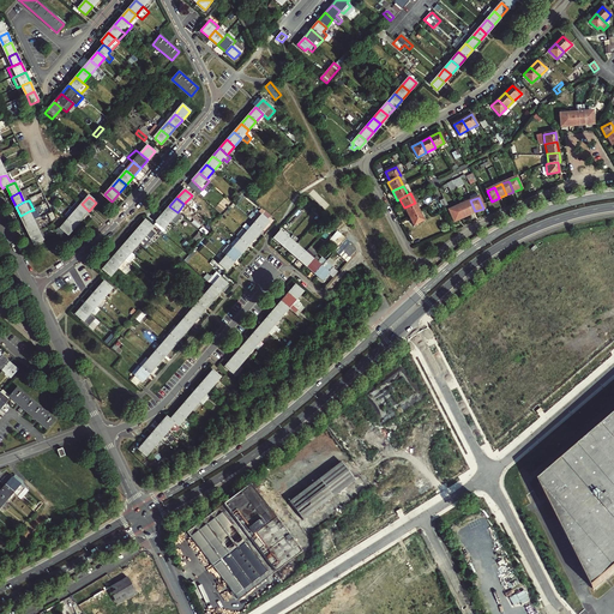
[(475,211),(470,200),(463,204),(468,215),(475,211)]
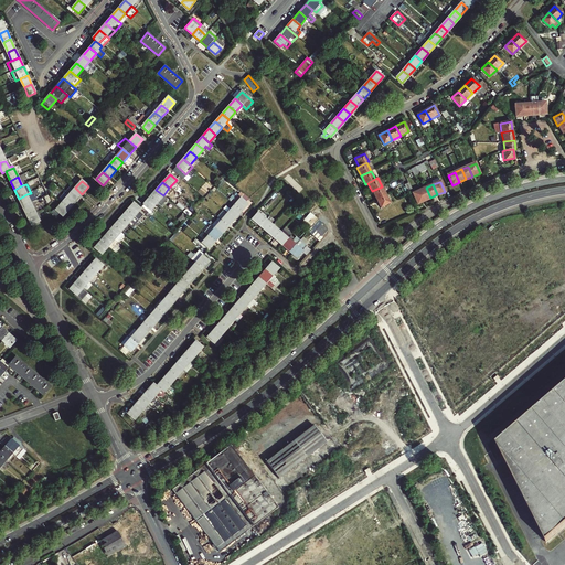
[(386,194),(382,187),(372,191),(376,200),(386,194)]
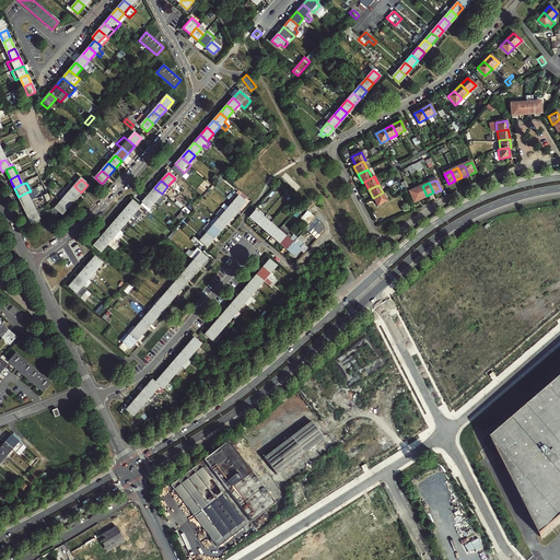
[(74,186),(68,194),(74,199),(81,193),(74,186)]
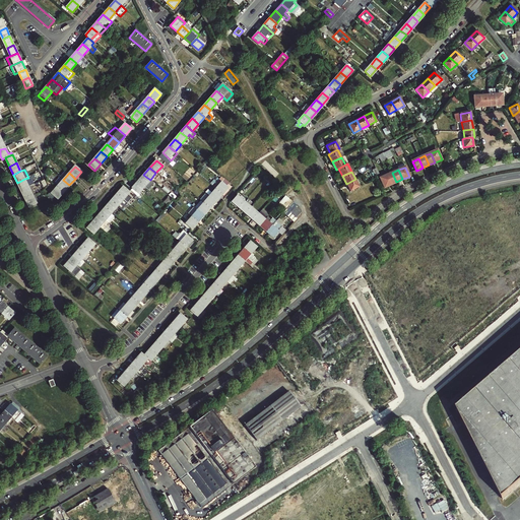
[(390,184),(396,182),(392,173),(386,175),(390,184)]
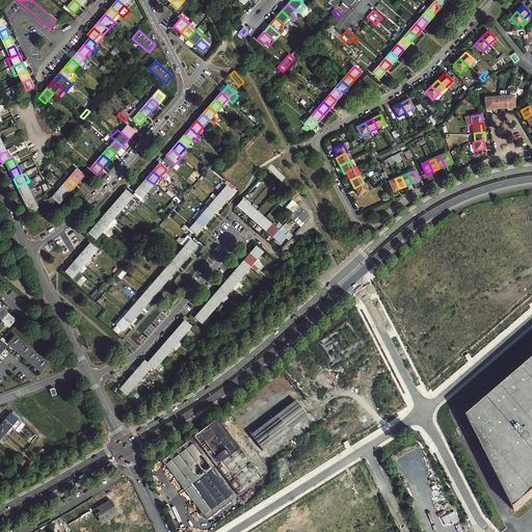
[(141,185),(148,191),(154,184),(147,179),(141,185)]
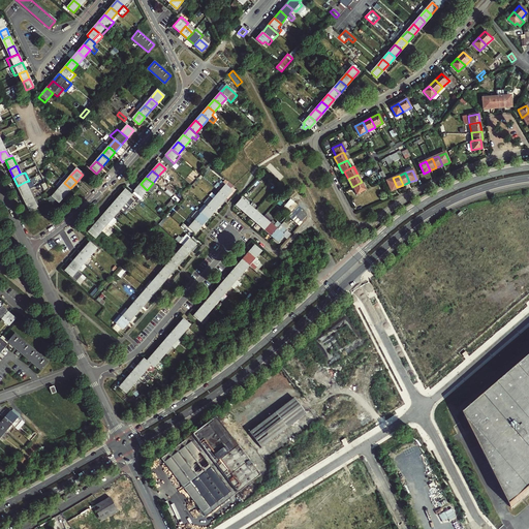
[(397,187),(393,178),(386,181),(391,190),(397,187)]
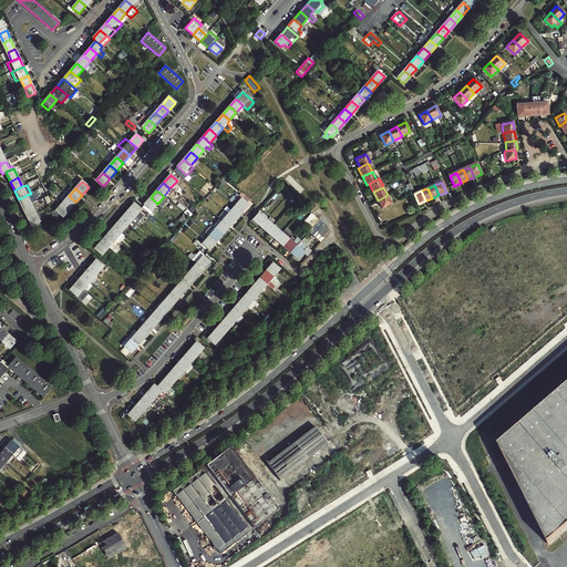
[(22,208),(31,204),(27,195),(19,199),(22,208)]
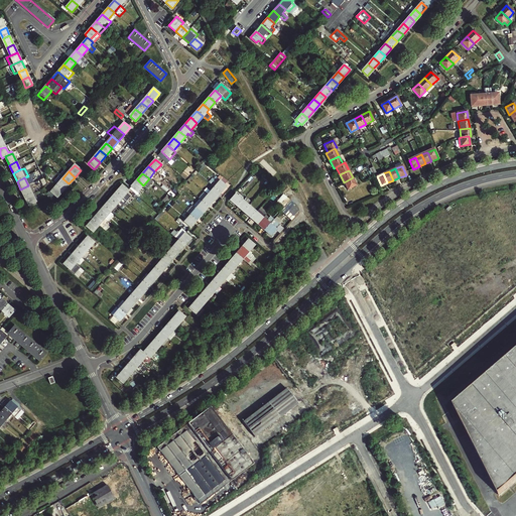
[(353,177),(344,182),(348,189),(356,185),(353,177)]
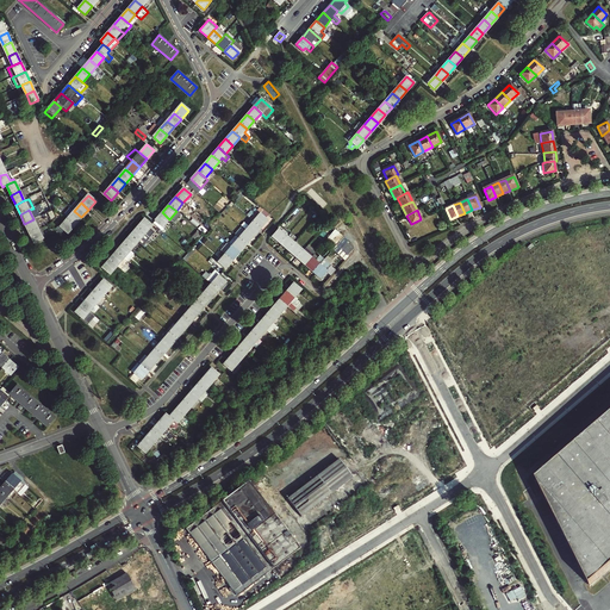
[(67,219),(74,225),(81,217),(74,211),(67,219)]
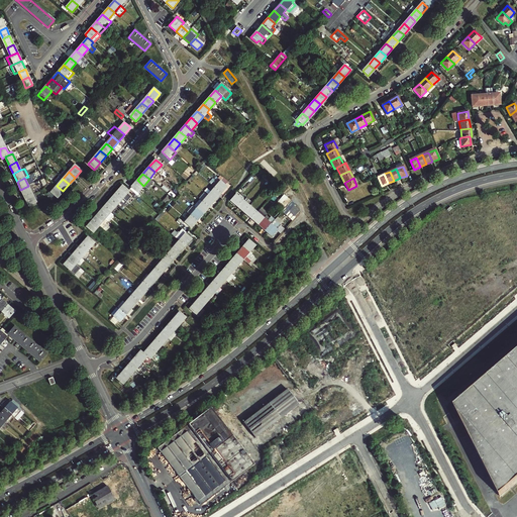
[(143,186),(137,180),(131,187),(137,193),(143,186)]
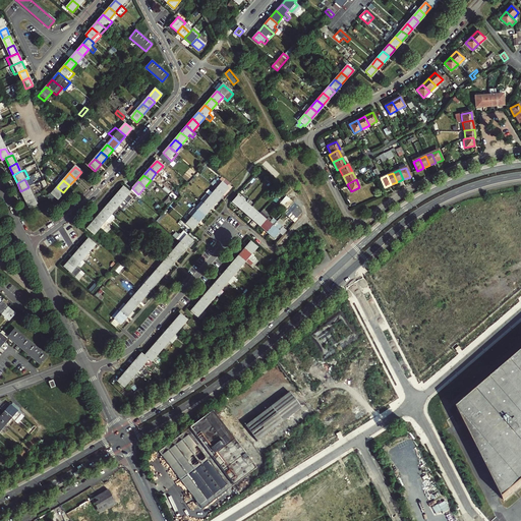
[(228,188),(222,183),(216,190),(222,195),(228,188)]
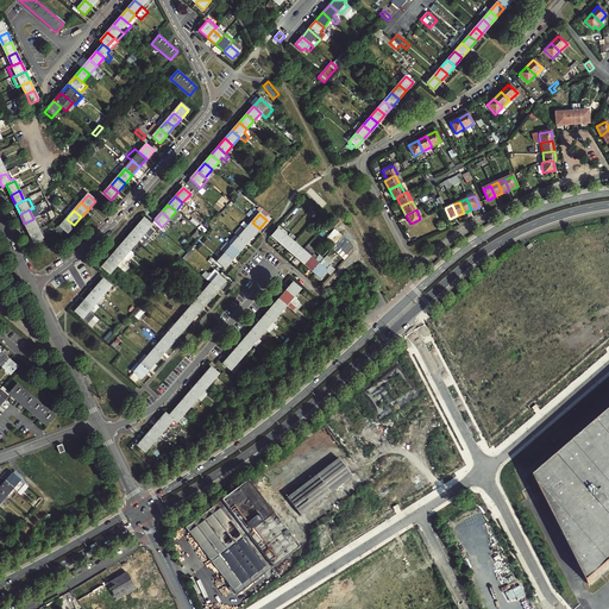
[(29,233),(38,228),(33,219),(24,224),(29,233)]
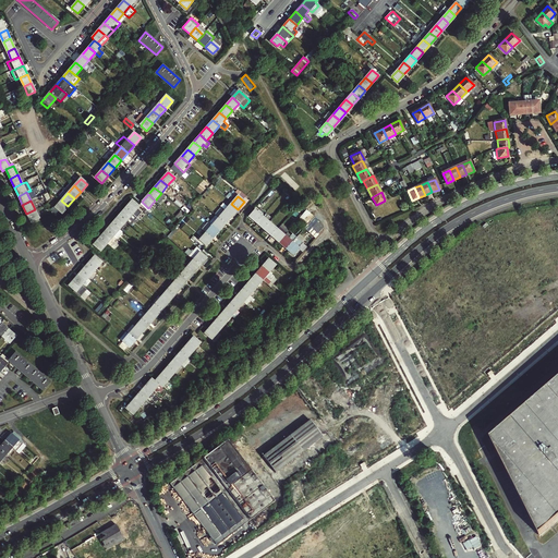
[(61,201),(55,207),(61,214),(68,206),(61,201)]
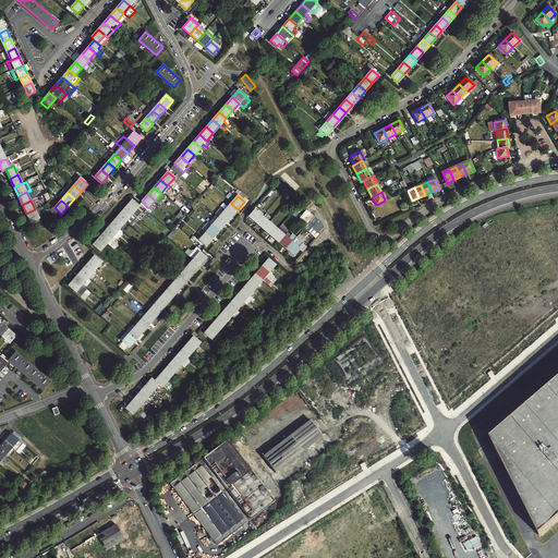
[(124,208),(131,214),(137,206),(132,201),(124,208)]
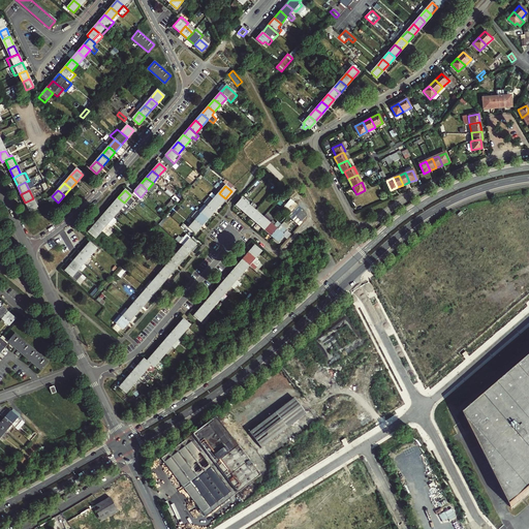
[(219,193),(213,200),(219,206),(225,198),(219,193)]
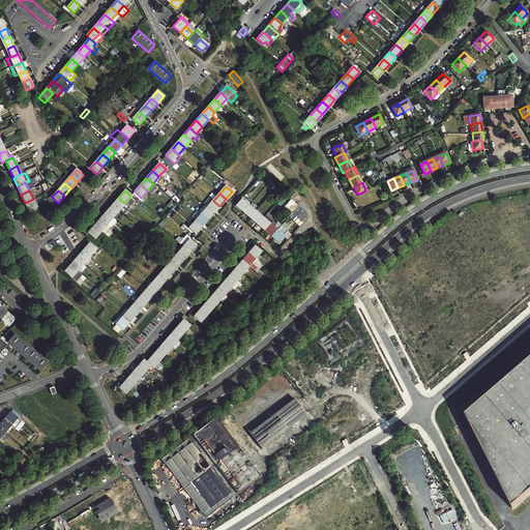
[(124,203),(118,198),(113,205),(118,210),(124,203)]
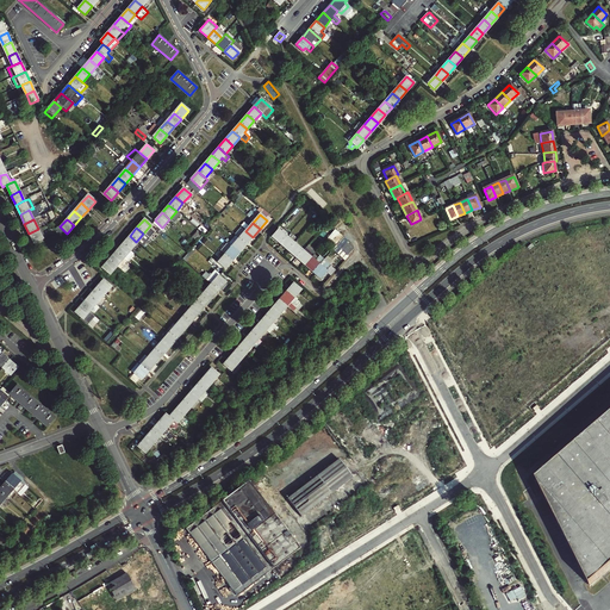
[(38,229),(29,234),(33,243),(43,240),(42,238),(38,229)]
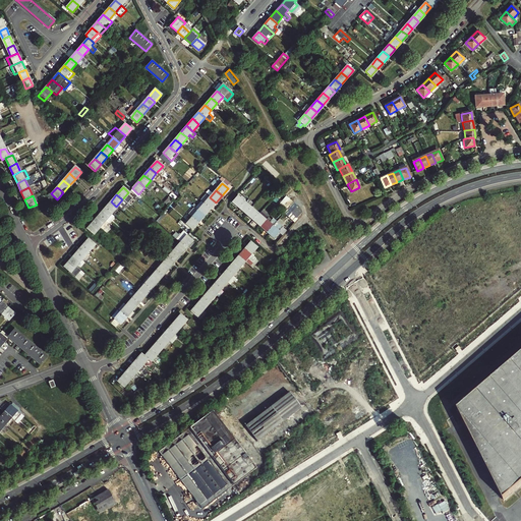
[(239,208),(244,203),(237,196),(232,201),(239,208)]
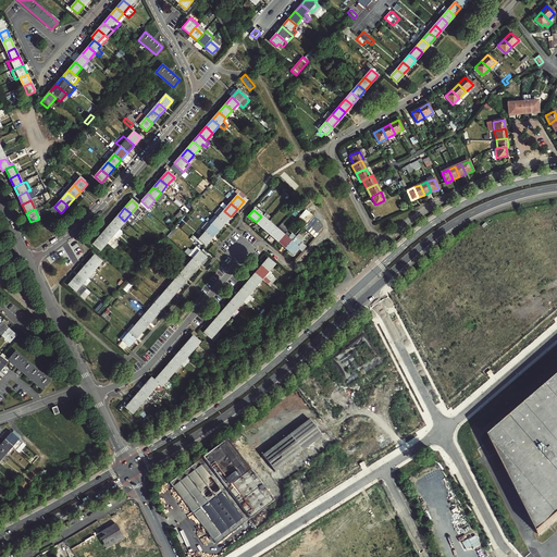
[(306,210),(300,217),(307,223),(313,217),(306,210)]
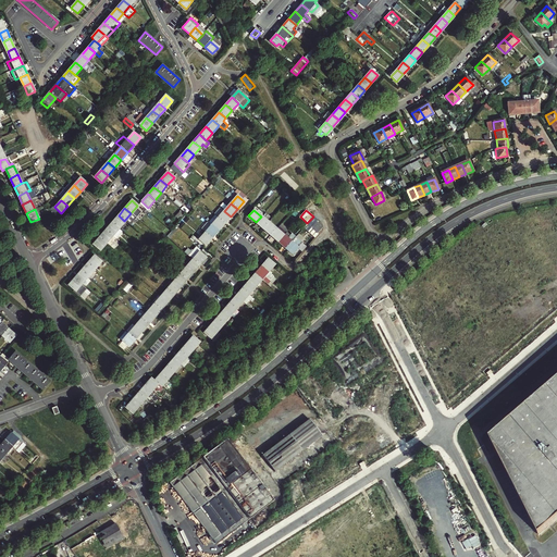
[(231,217),(224,211),(218,218),(224,223),(231,217)]
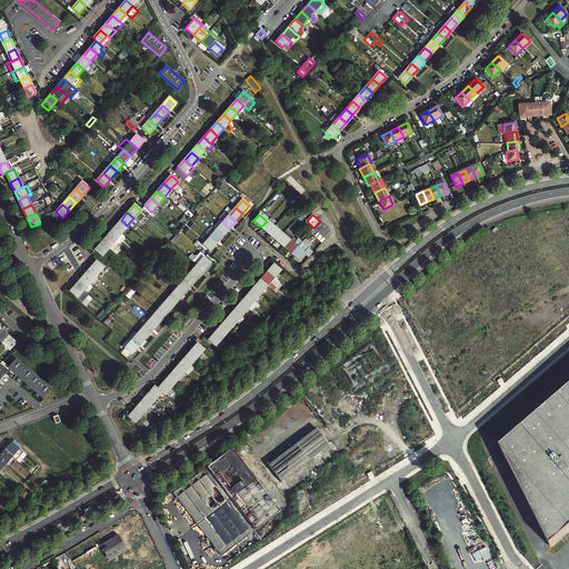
[(121,220),(115,227),(120,232),(127,226),(121,220)]
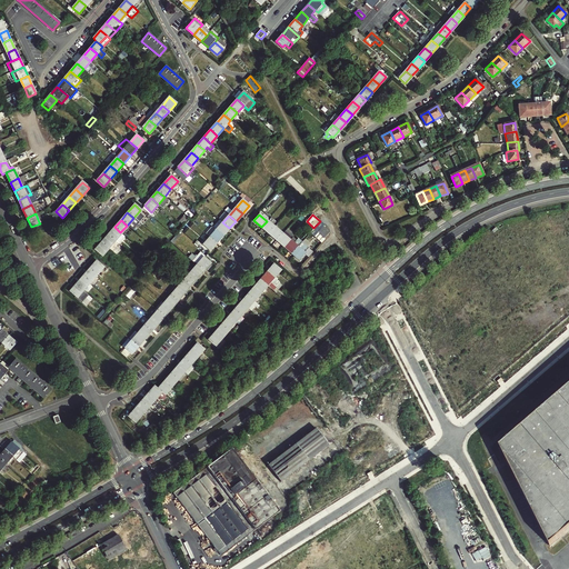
[(269,233),(275,227),(267,221),(261,227),(269,233)]
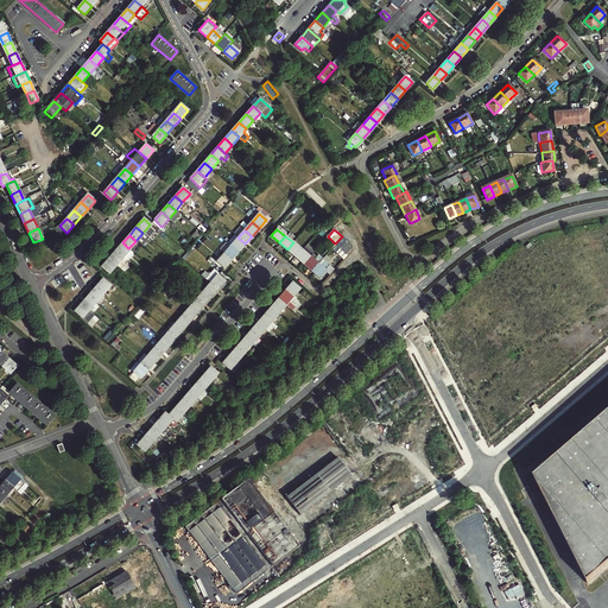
[(245,244),(238,238),(230,246),(238,252),(245,244)]
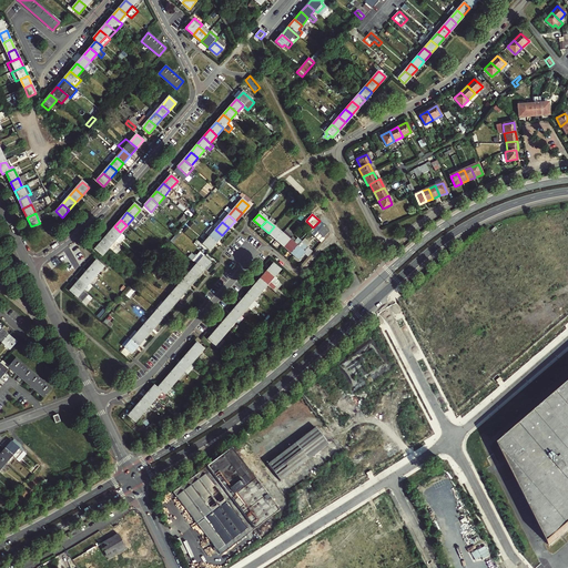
[(325,236),(326,234),(328,232),(325,225),(324,224),(318,230),(325,236)]
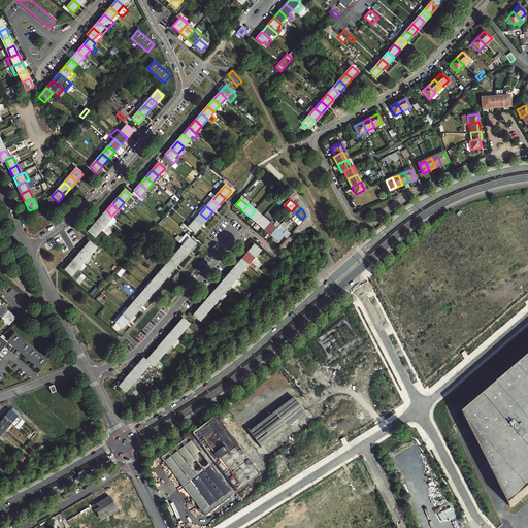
[(111,216),(106,210),(100,218),(106,223),(111,216)]
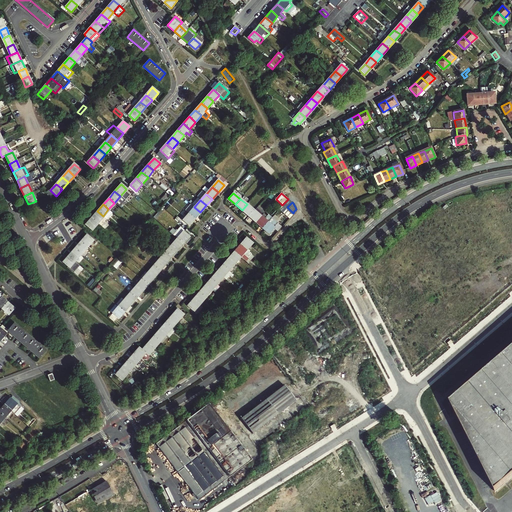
[(249,216),(254,211),(247,204),(242,210),(249,216)]
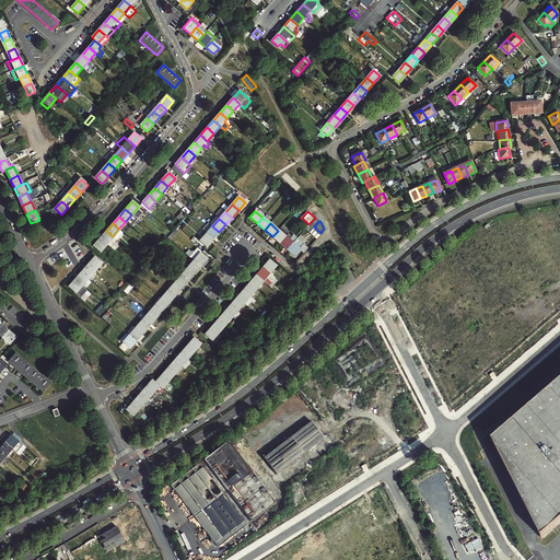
[(219,232),(212,226),(207,234),(212,240),(219,232)]
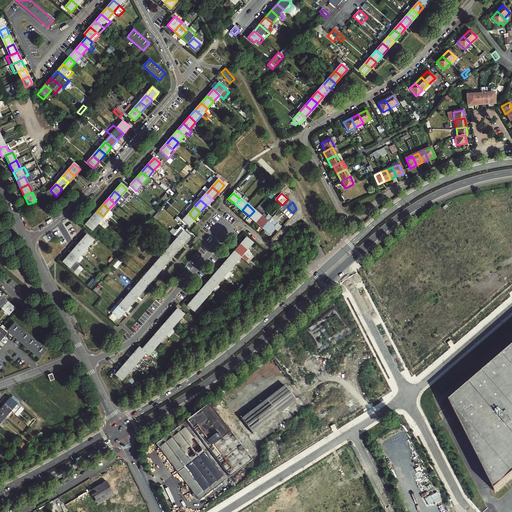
[(91,218),(97,223),(103,216),(97,211),(91,218)]
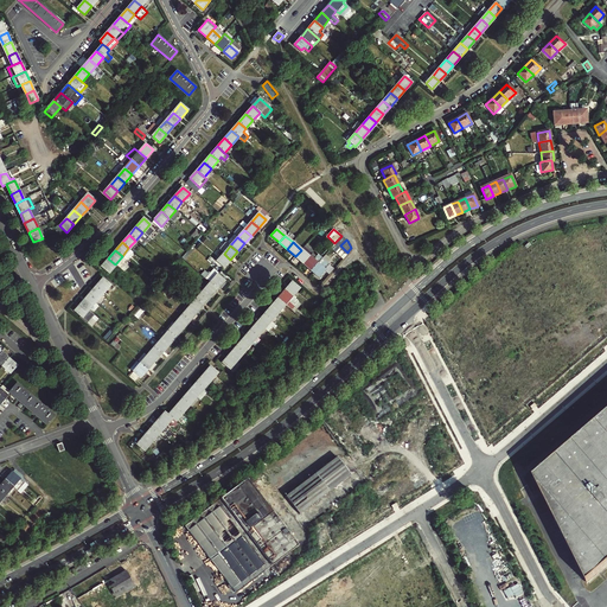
[(304,263),(310,257),(301,250),(295,256),(304,263)]
